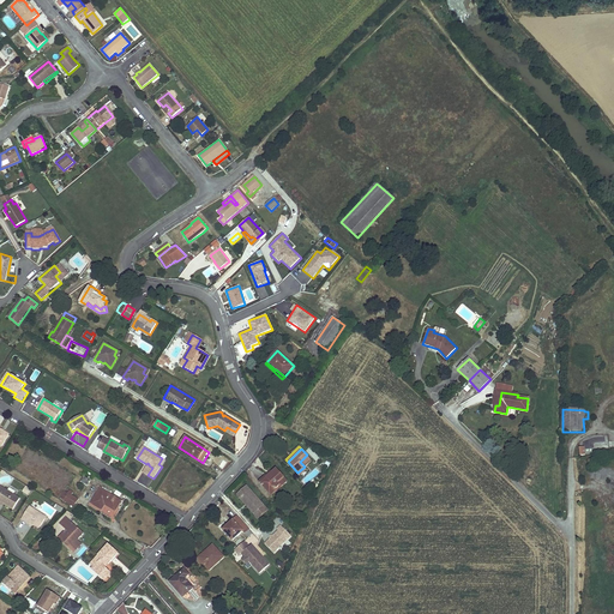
[(336,456),(321,450),(320,452),(324,455),(323,456),(335,461),(336,456)]
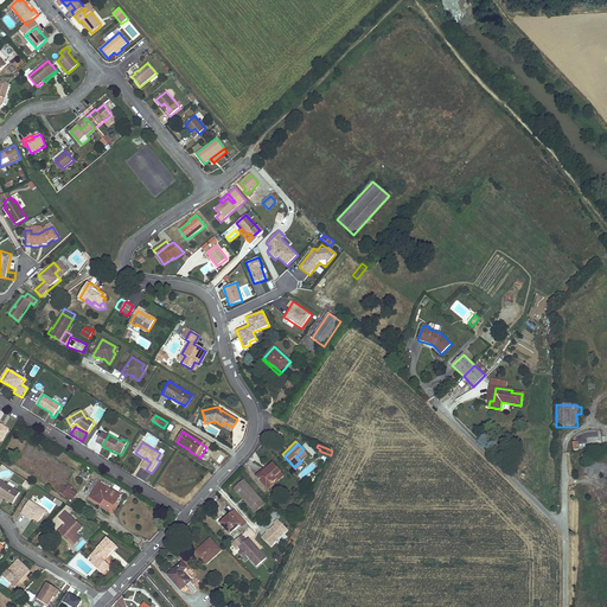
[(307,454),(304,449),(296,457),(300,460),(307,454)]
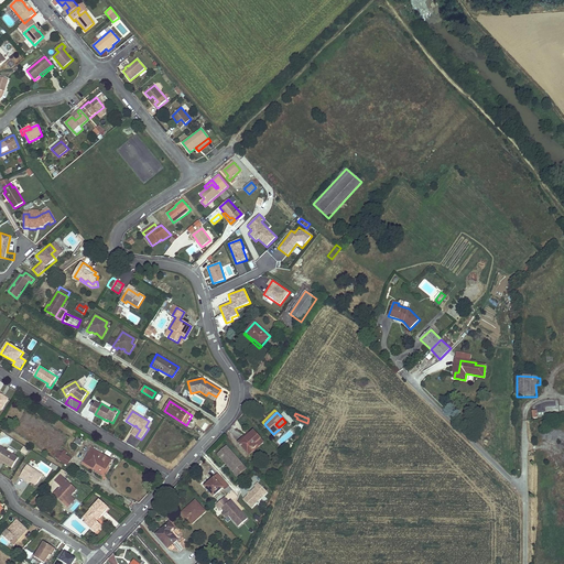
[(264,443),(255,431),(250,435),(239,444),(246,452),(251,447),(253,451),(258,446),(259,447),(264,443)]
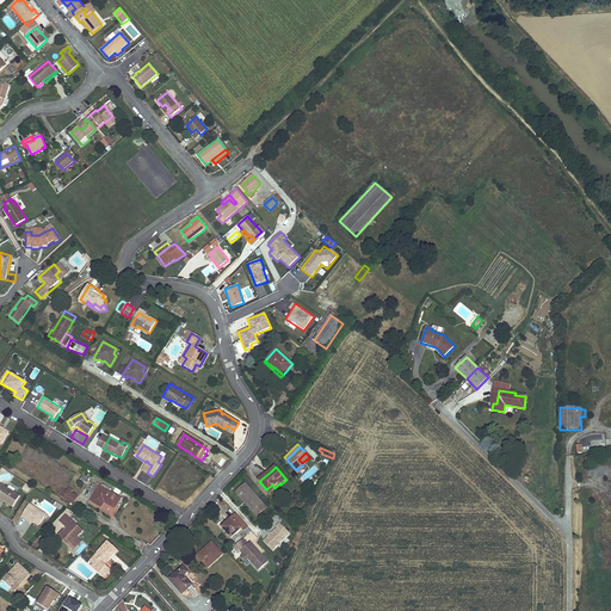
[(271,471),(270,469),(258,480),(259,481),(271,471)]
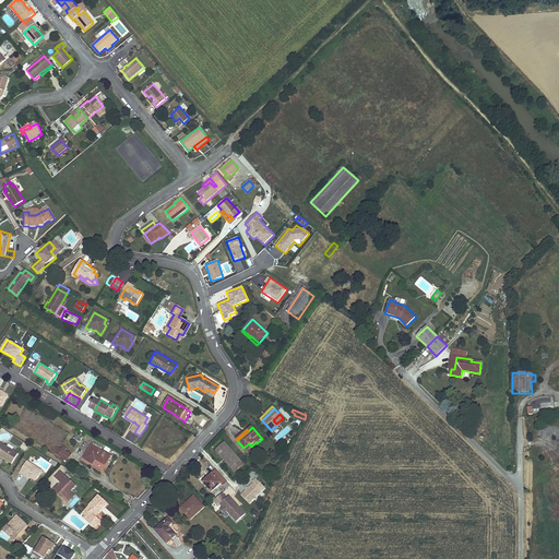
[(0,442),(0,456),(3,460),(12,464),(18,454),(0,442)]
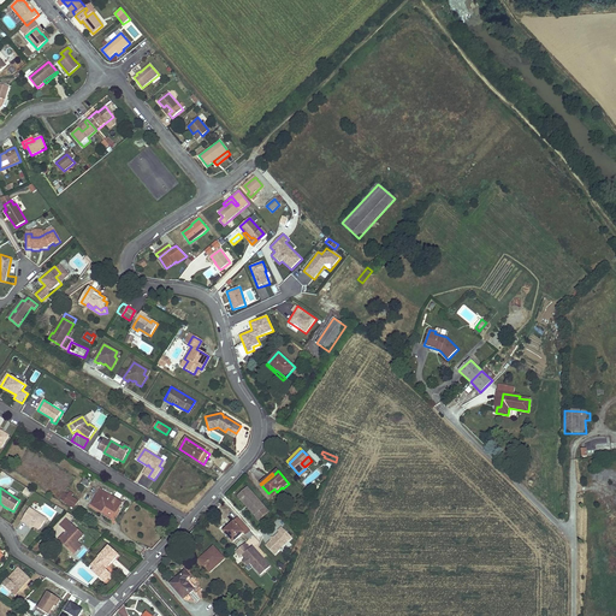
[(22,493),(28,498),(33,492),(27,487),(22,493)]
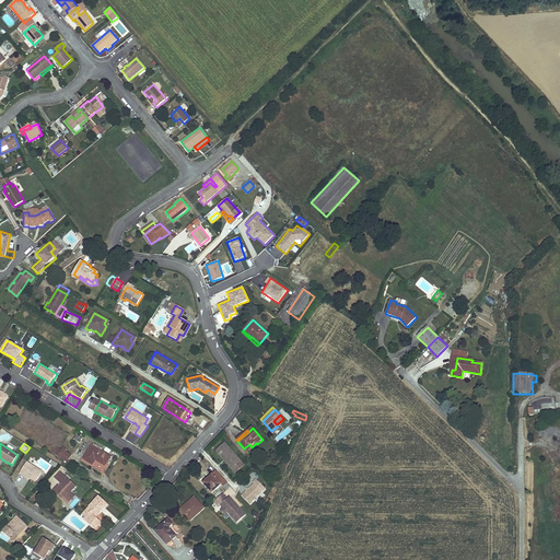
[(224,443),(216,452),(219,455),(228,447),(224,443)]
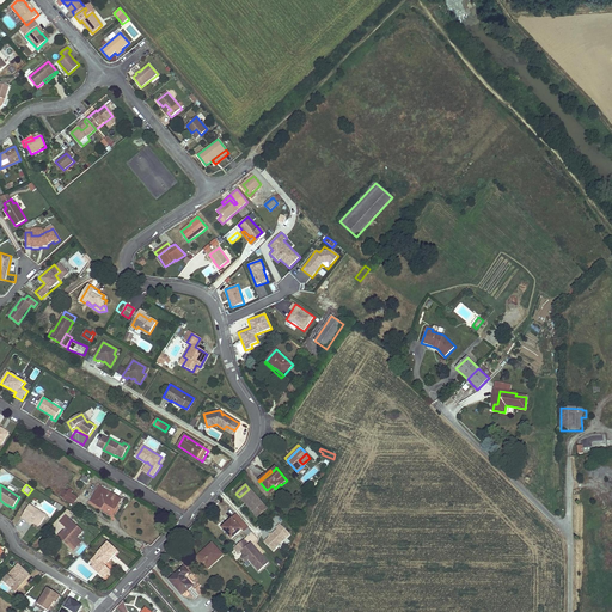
[(273,485),(267,490),(270,495),(281,485),(280,484),(275,489),(273,485)]
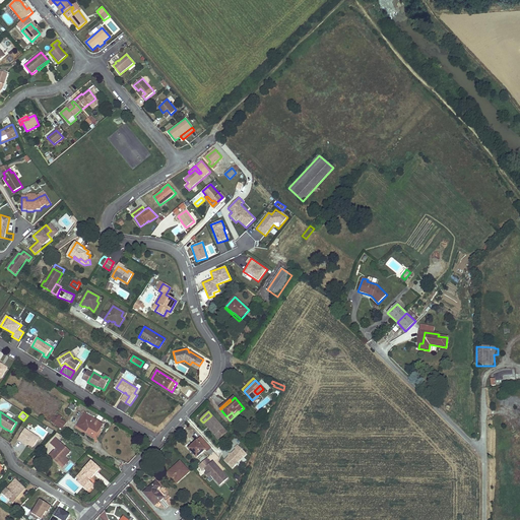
[(85,413),(77,427),(86,432),(88,427),(98,433),(103,425),(85,413)]
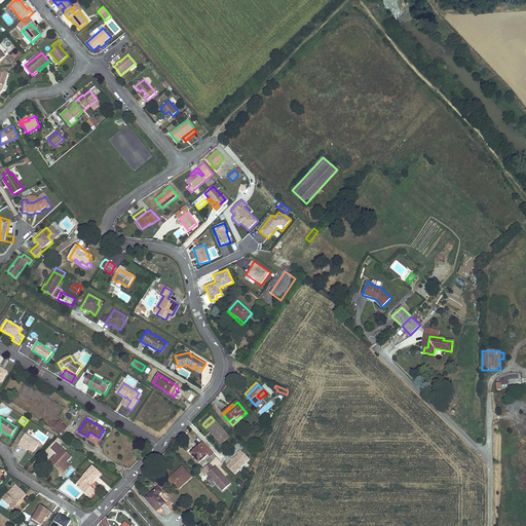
[(221,445),(230,437),(214,420),(205,427),(210,433),(211,430),(214,434),(212,435),(218,441),(221,445)]
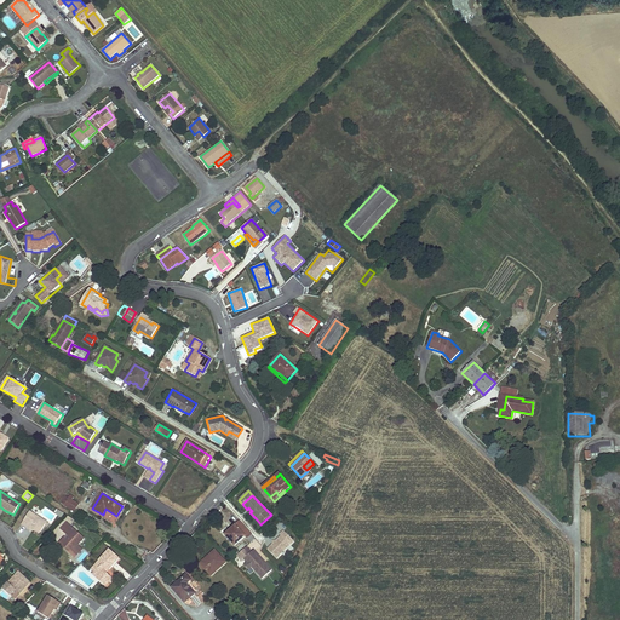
[(65,497),(61,503),(74,511),(79,504),(72,500),(69,498),(65,497)]
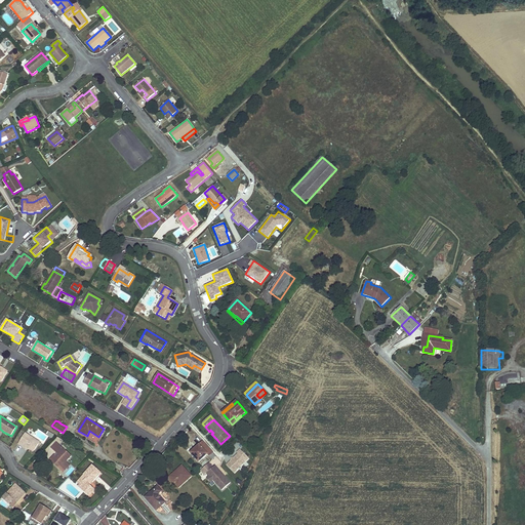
[(26,433),(17,444),(22,447),(24,445),(29,448),(33,451),(35,449),(38,444),(40,445),(42,443),(26,433)]
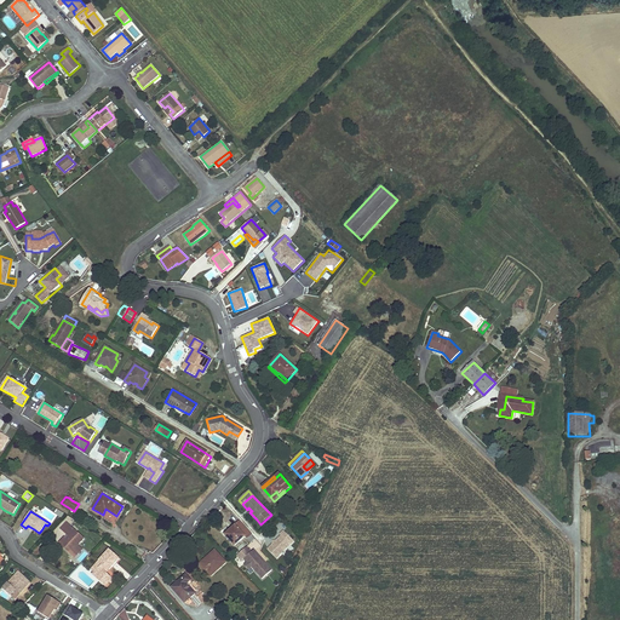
[(254,539),(239,521),(229,529),(230,530),(225,535),(234,545),(244,537),(250,543),(254,539)]
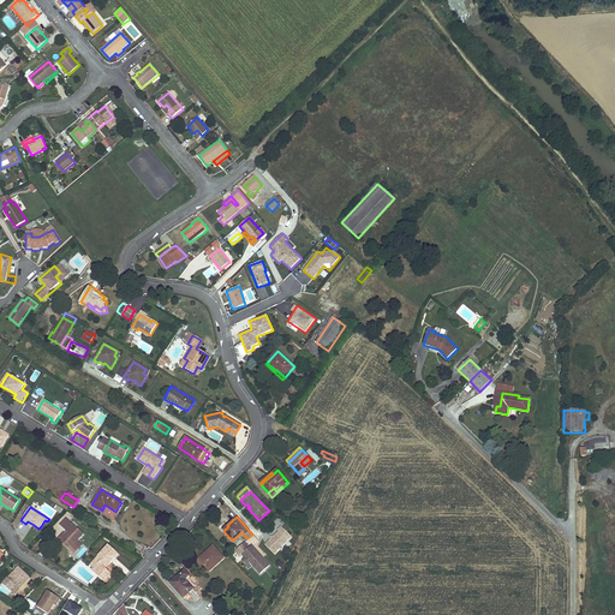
[(64,533),(59,538),(69,548),(76,541),(82,533),(69,521),(64,526),(67,530),(69,532),(66,536),(64,533)]
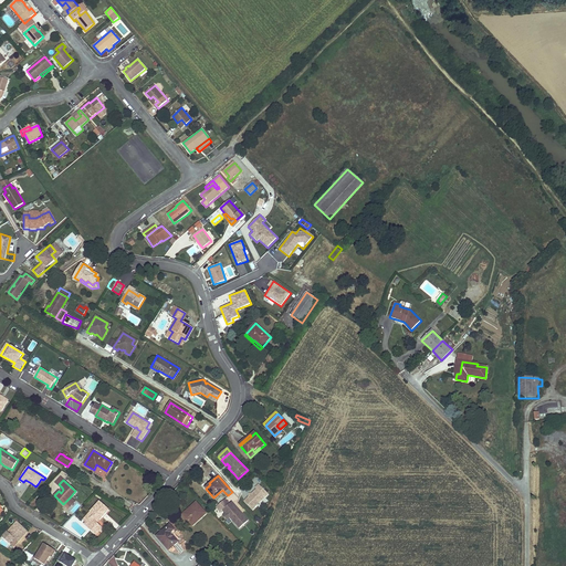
[(252,510),(268,494),(259,484),(255,488),(257,489),(252,494),(252,496),(249,496),(244,502),(252,510)]
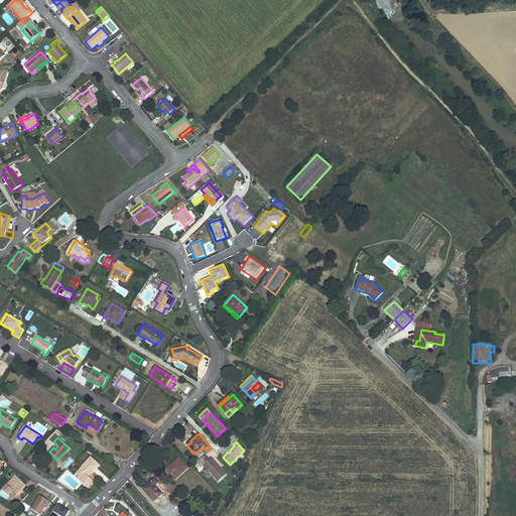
[(214,449),(209,454),(213,459),(218,455),(214,449)]
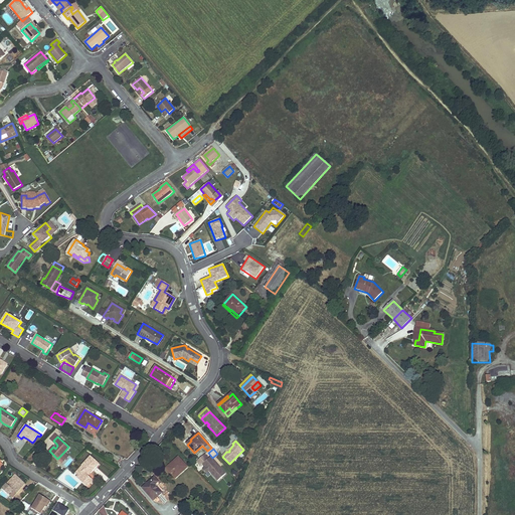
[(78,475),(77,477),(87,485),(91,480),(88,477),(86,475),(89,472),(91,473),(99,464),(91,457),(82,466),(86,468),(82,471),(79,469),(76,473),(78,475)]
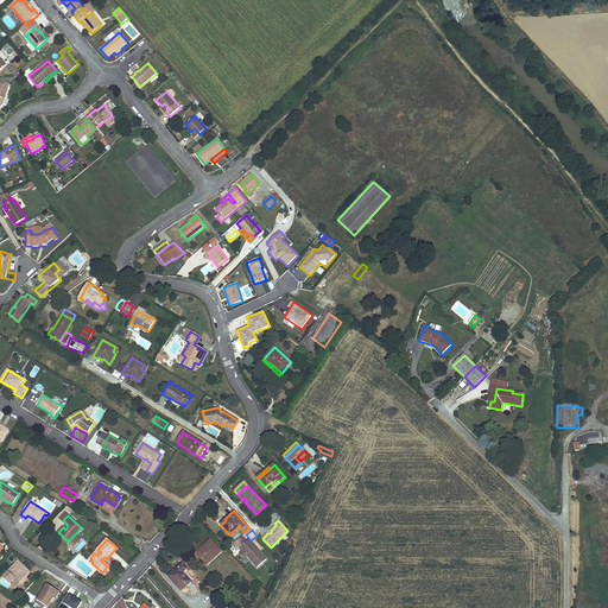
[(222,551),(211,539),(196,553),(208,565),(222,551)]
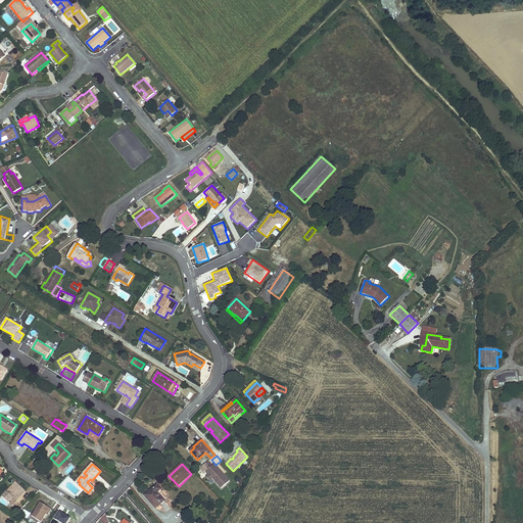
[(221,488),(229,481),(214,464),(205,472),(208,475),(212,479),(221,488)]
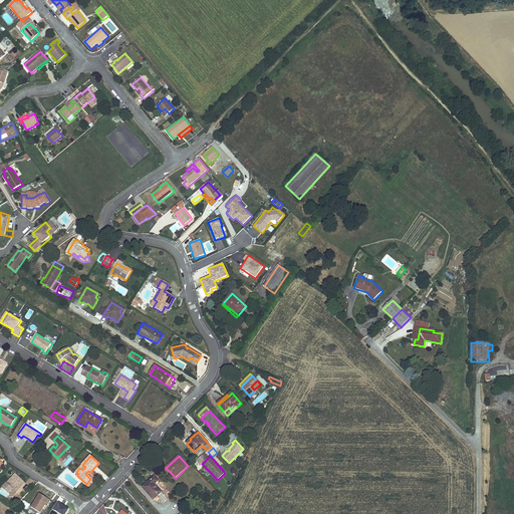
[(15,474),(2,488),(9,494),(13,490),(14,488),(16,491),(22,485),(18,482),(21,479),(15,474)]
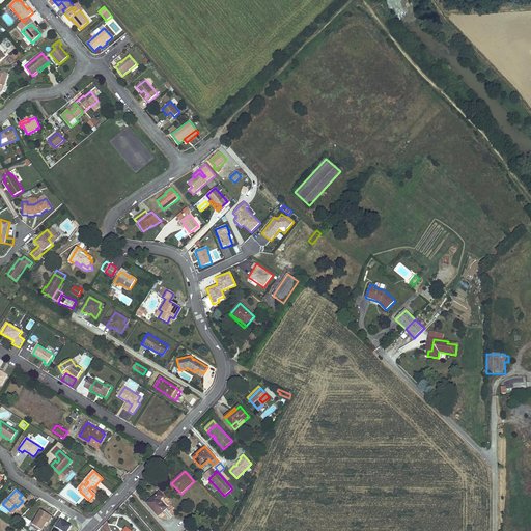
[(163,498),(160,493),(147,504),(159,516),(167,508),(160,500),(163,498)]
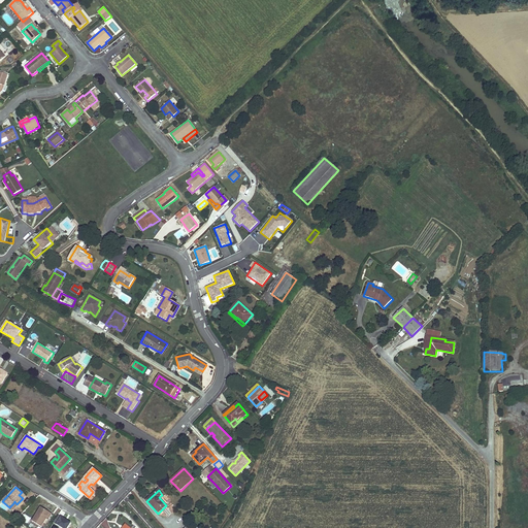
[(22,492),(19,495),(23,498),(17,504),(14,501),(13,503),(17,506),(26,496),(22,492)]
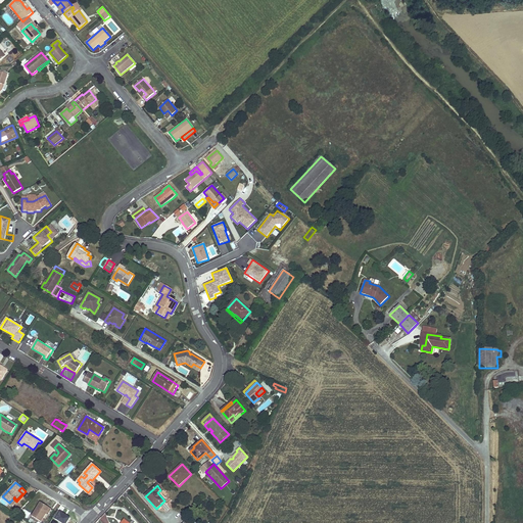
[(41,503),(33,516),(41,522),(46,514),(50,509),(41,503)]
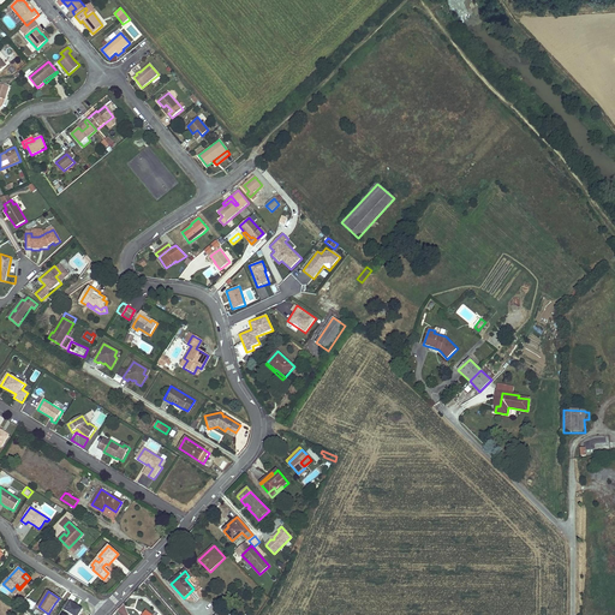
[(22,595),(21,595),(15,601),(19,605),(25,598),(22,595)]
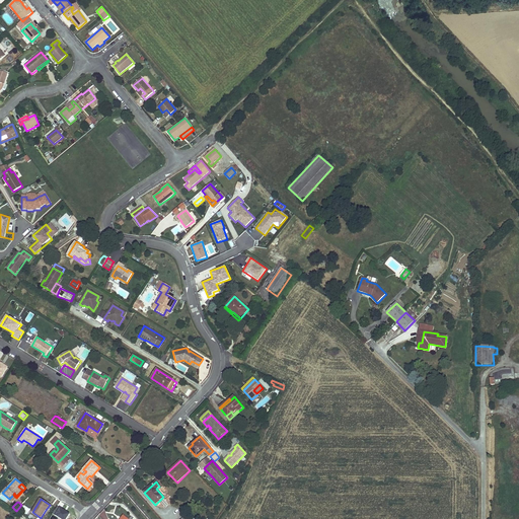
[(27,514),(30,509),(24,505),(21,510),(27,514)]
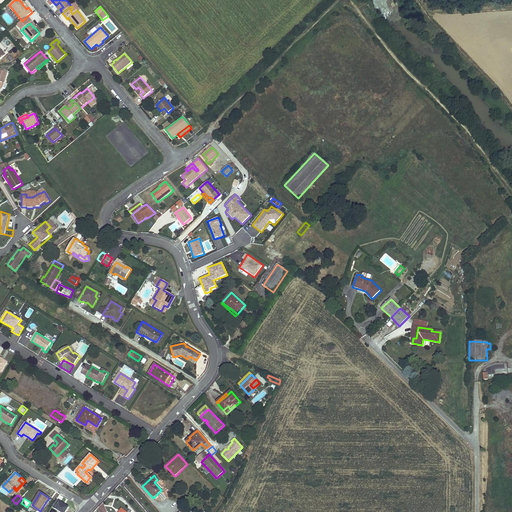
[(54,509),(58,511),(65,511),(69,507),(59,501),(54,509)]
